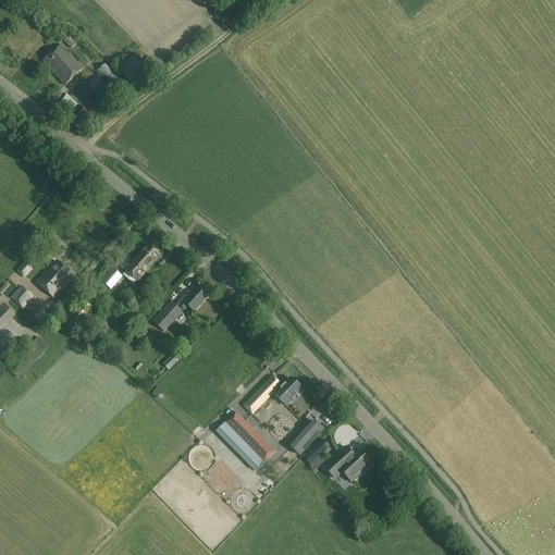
[(73,48),(83,38),(70,25),(61,35),(73,48)]
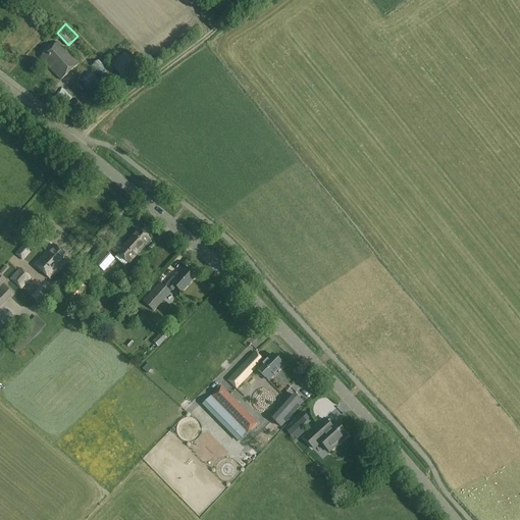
[(62,79),(81,62),(60,41),(43,56),(62,79)]
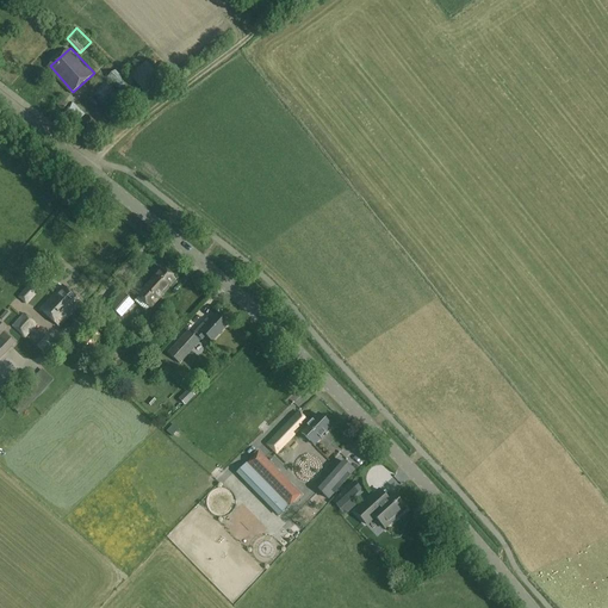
[(148,60),(131,73),(147,92),(163,79),(148,60)]
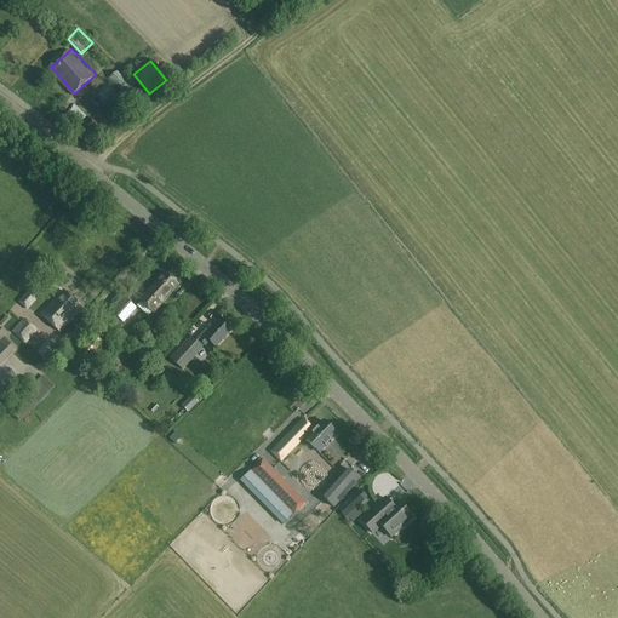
[(99,96),(108,108),(119,101),(110,89),(99,96)]
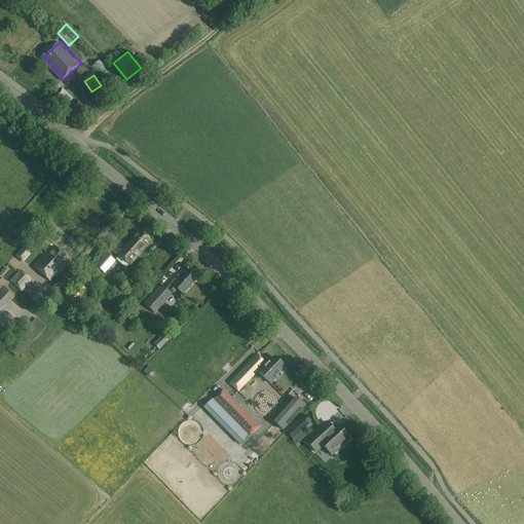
[(68,100),(73,98),(69,90),(64,92),(68,100)]
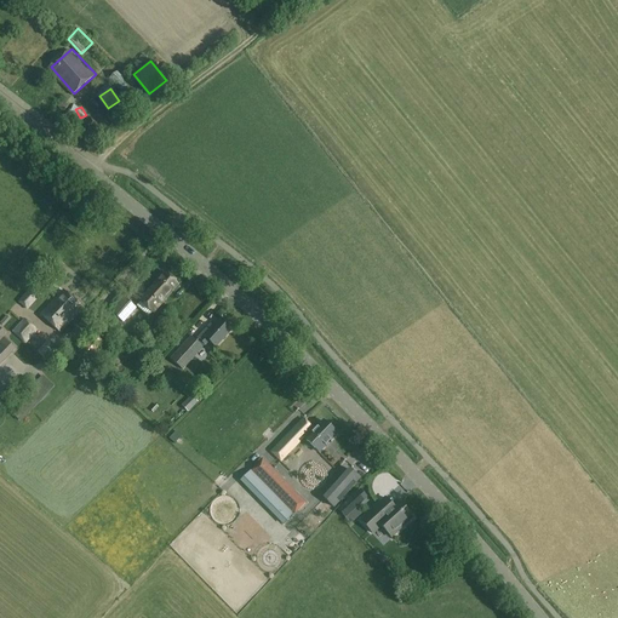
[(91,114),(76,130),(89,141),(103,126),(91,114)]
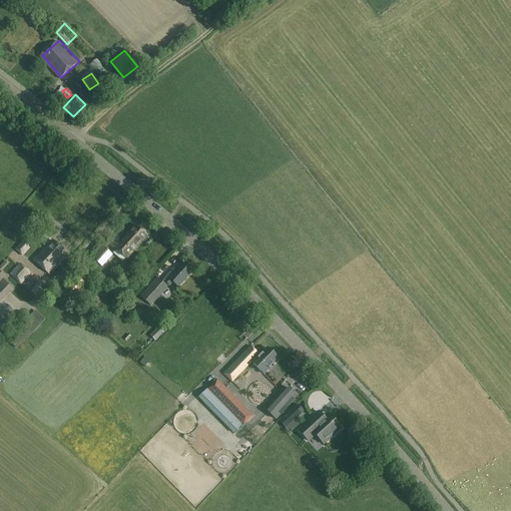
[(50,229),(54,224),(48,219),(44,223),(50,229)]
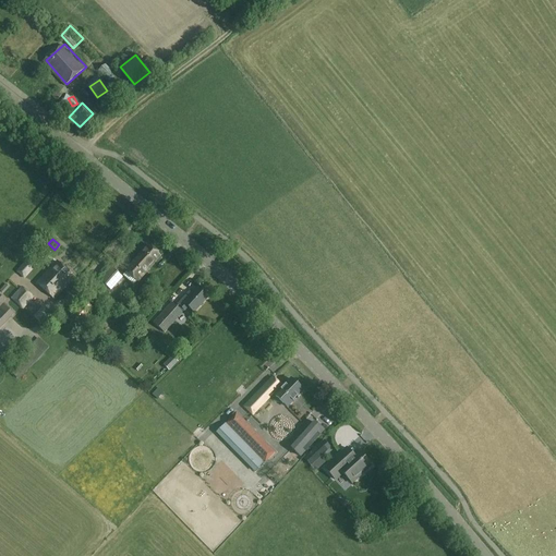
[(140,257),(135,263),(129,270),(139,279),(150,267),(161,254),(150,244),(140,257)]
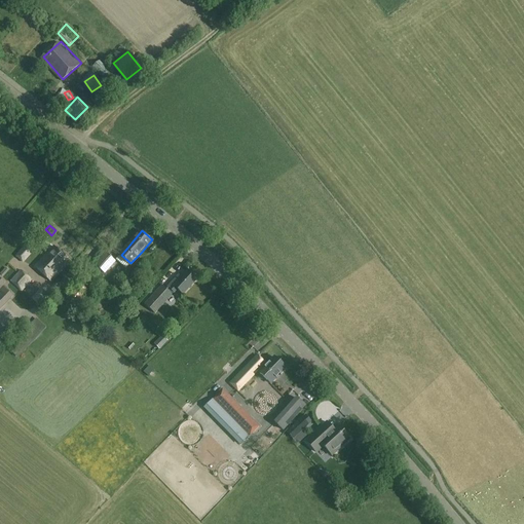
[(25,260),(35,248),(29,242),(19,255),(25,260)]
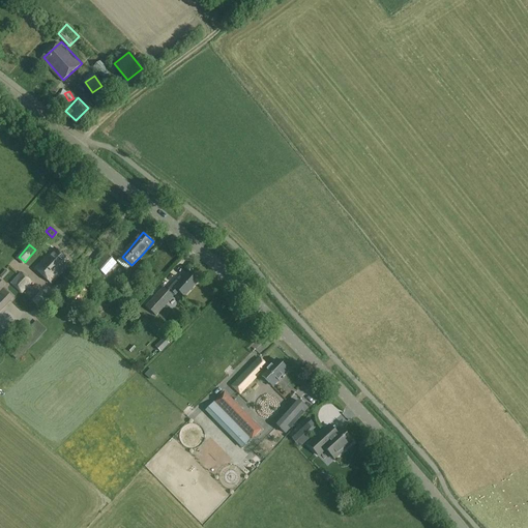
[(37,267),(52,281),(71,260),(56,246),(37,267)]
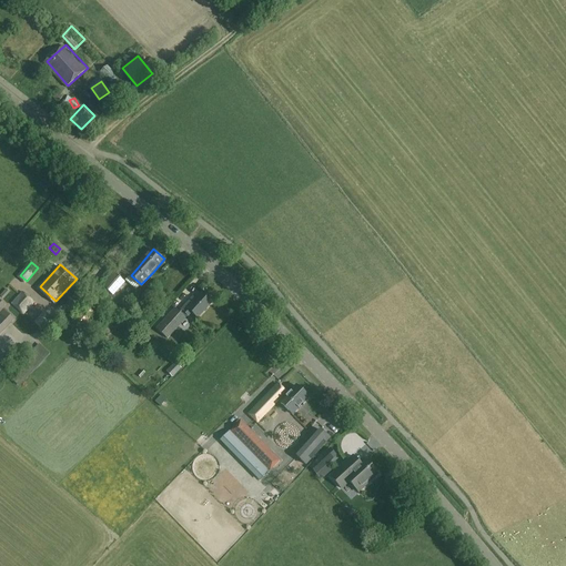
[(114,293),(127,281),(114,270),(103,283),(114,293)]
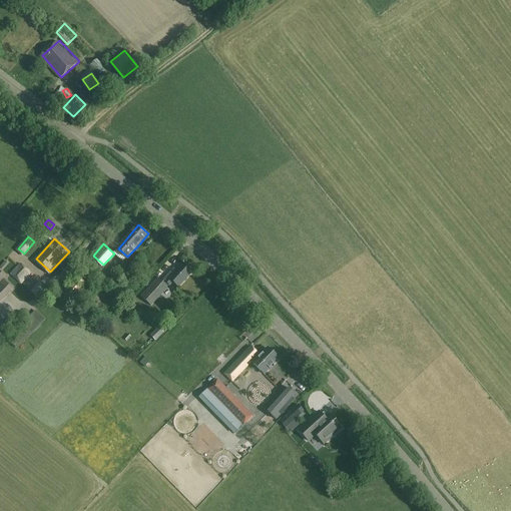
[(32,272),(22,263),(13,273),(23,282),(32,272)]
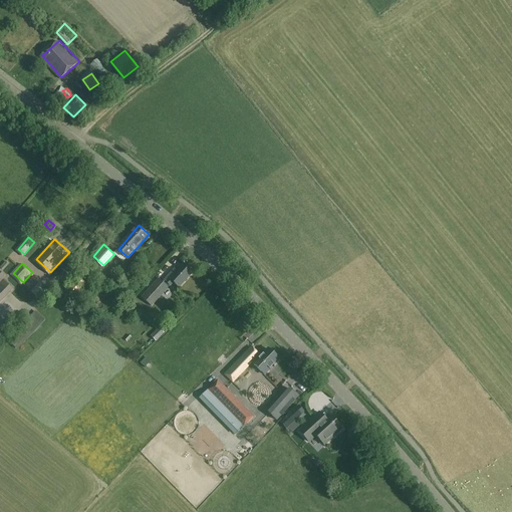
[(176,268),(169,276),(166,279),(172,284),(175,281),(181,286),(193,273),(184,264),(178,270),(176,268)]
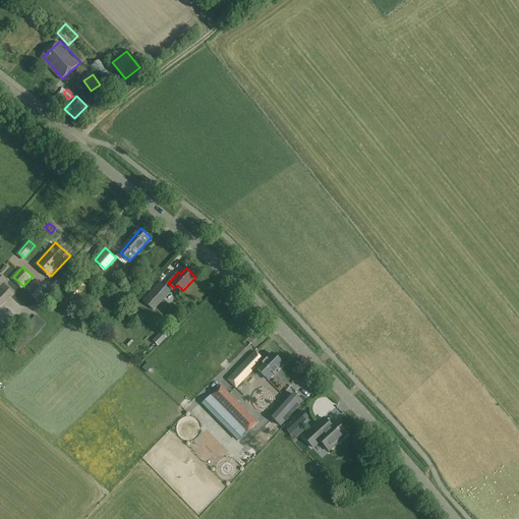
[(7,279),(0,272),(0,303),(2,302),(2,303),(13,291),(5,282),(7,279)]
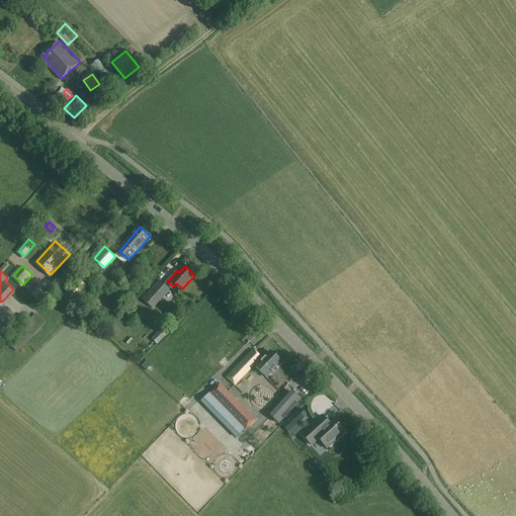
[(87,284),(79,276),(63,294),(71,303),(87,284)]
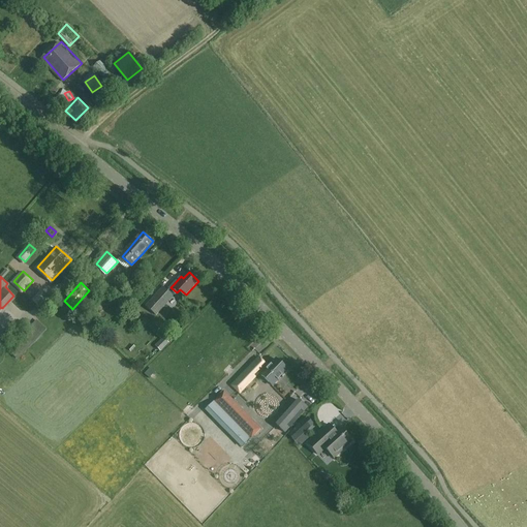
[(165,301),(173,292),(164,285),(148,305),(157,314),(167,303),(165,301)]
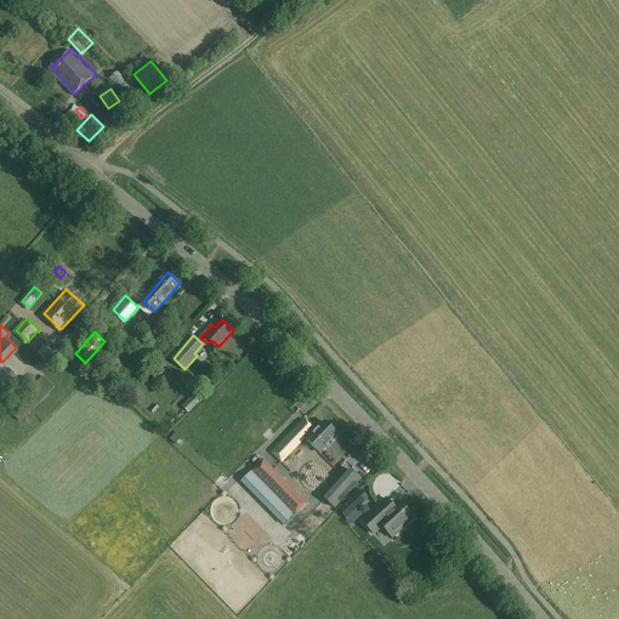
[(45,374),(12,410),(23,421),(57,385),(45,374)]
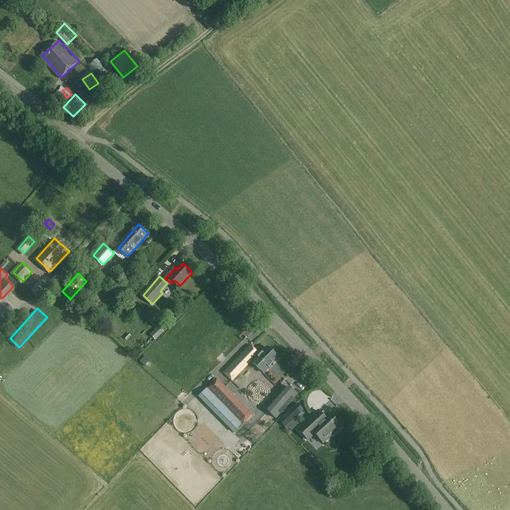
[(160,325),(152,333),(157,338),(165,330),(160,325)]
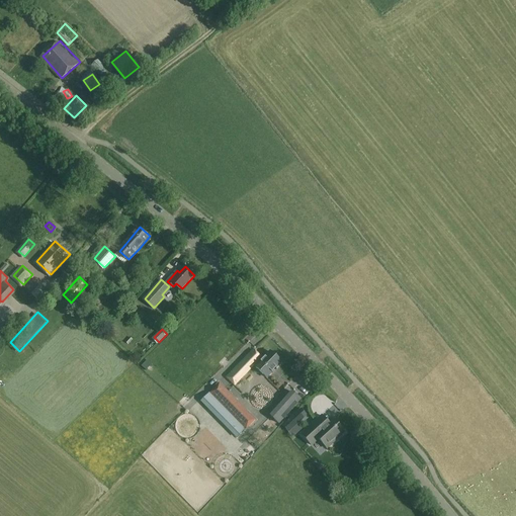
[(263,356),(255,348),(254,348),(228,375),(235,382),(254,363),(265,375),(280,359),(269,349),(263,356)]
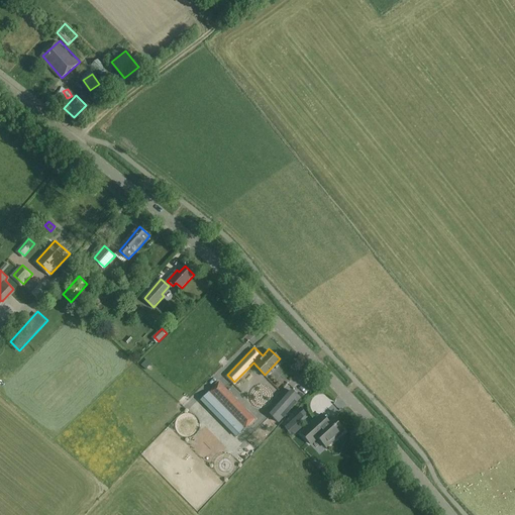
[(209,392),(245,428),(256,417),(220,381),(209,392)]
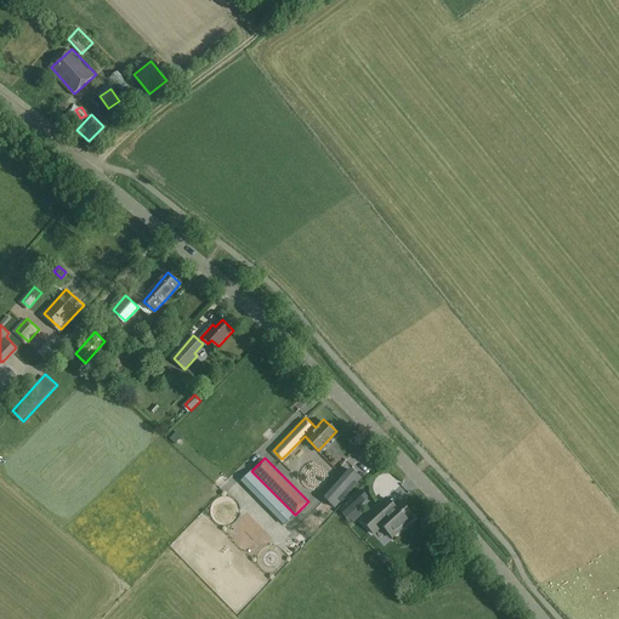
[(353,469),(340,484),(348,492),(362,477),(353,469)]
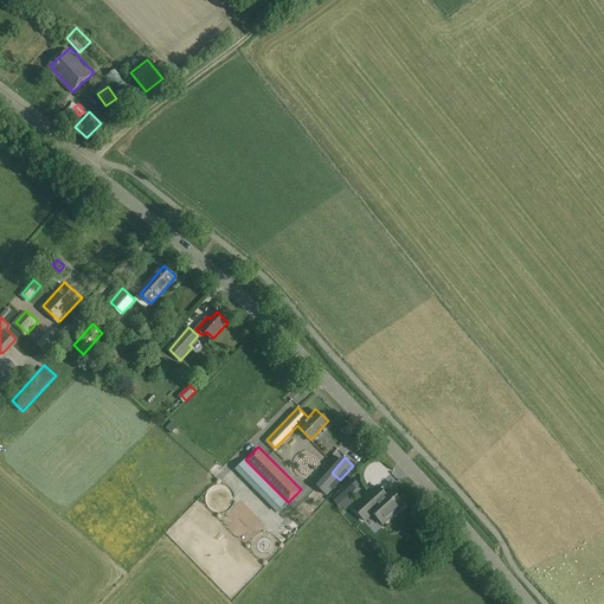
[(346,486),(352,493),(361,484),(354,477),(346,486)]
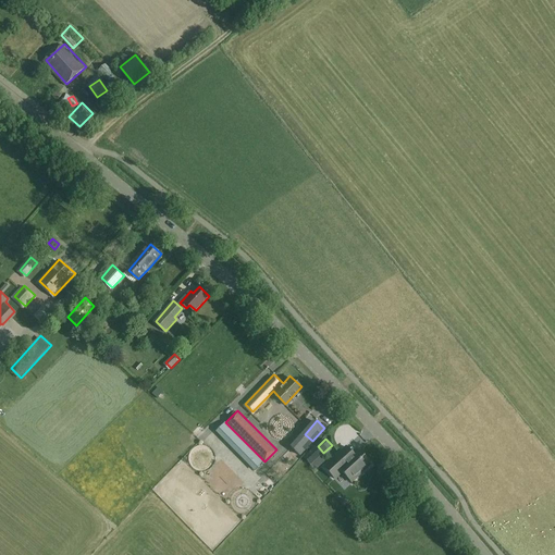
[(347,445),(342,451),(325,466),(336,478),(344,471),(354,481),(372,464),(358,448),(354,453),(347,445)]
